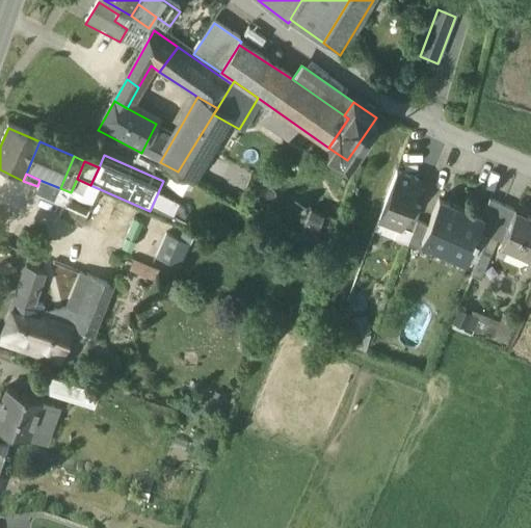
[(419,184),(397,176),(379,221),(399,230),(401,230),(409,207),(419,184)]
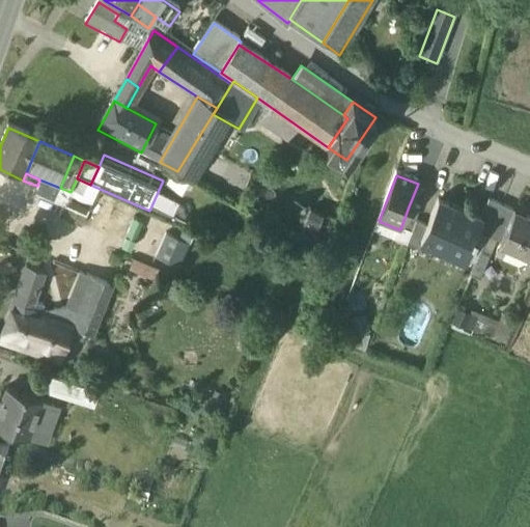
[(37,186),(33,194),(53,203),(60,188),(39,179),(37,186)]
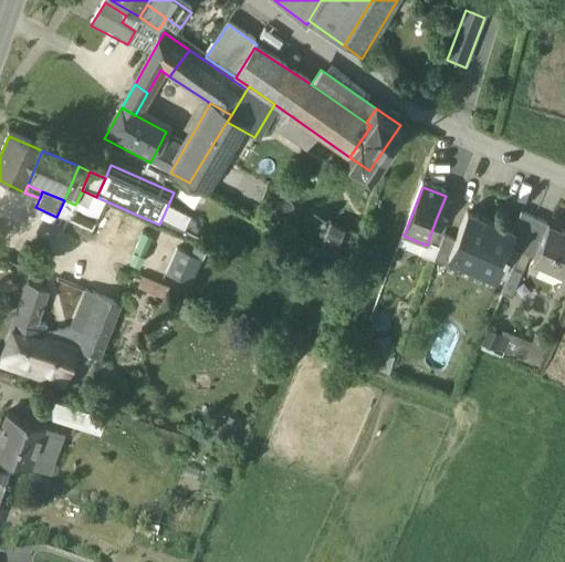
[(100,222),(74,211),(69,222),(94,233),(100,222)]
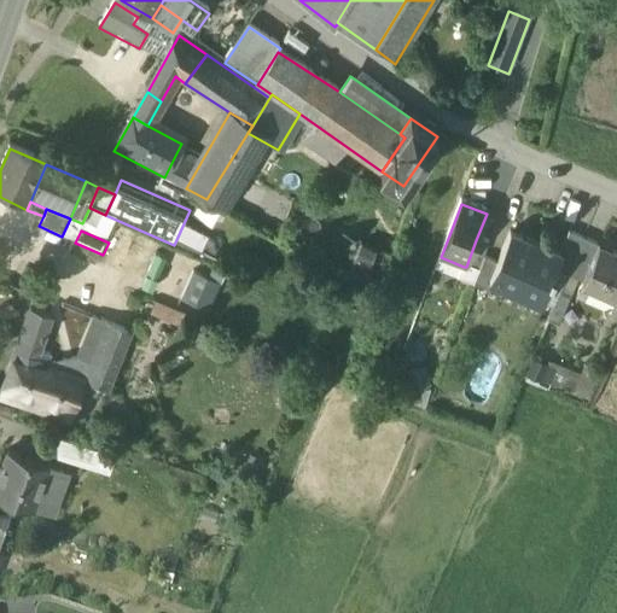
[(569,235),(559,257),(560,258),(554,273),(569,278),(585,241),(569,235)]
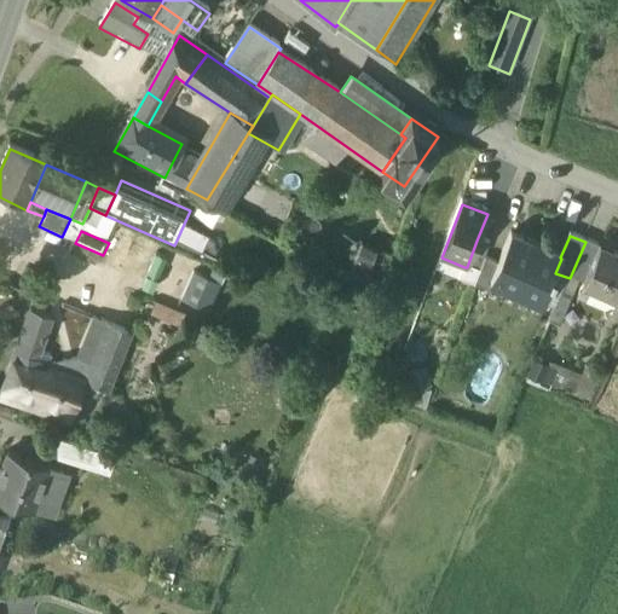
[(498,265),(491,283),(492,284),(541,305),(552,282),(555,276),(554,276),(555,273),(561,259),(560,258),(510,237),(498,265)]
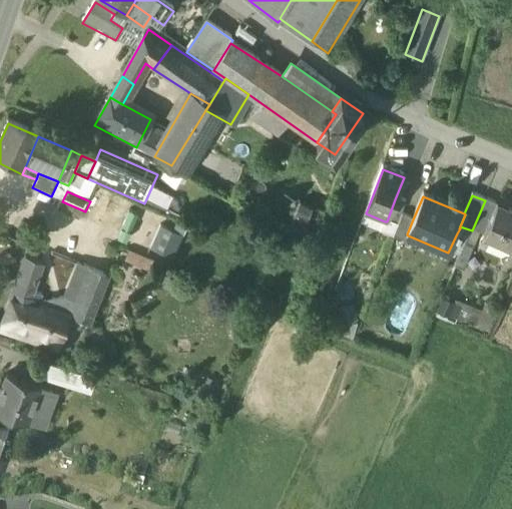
[(395,199),(387,221),(385,221),(381,232),(394,237),(406,203),(395,199)]
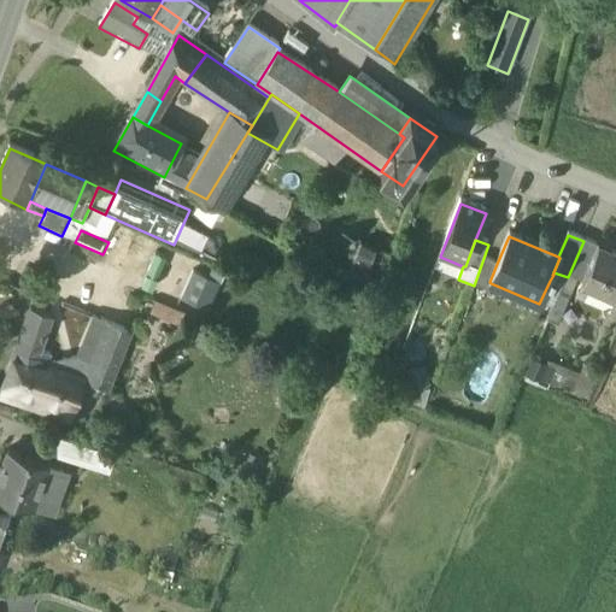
[(584,241),(568,277),(581,283),(597,247),(584,241)]
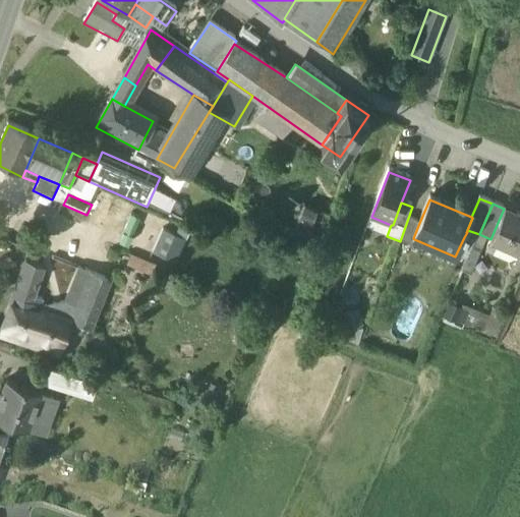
[(87,215),(63,205),(58,216),(81,227),(87,215)]
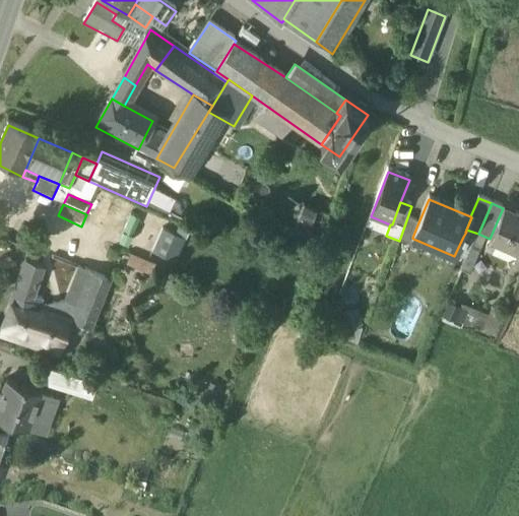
[(518,216),(504,209),(504,208),(503,207),(490,239),(490,240),(491,241),(492,240),(518,252),(518,216)]
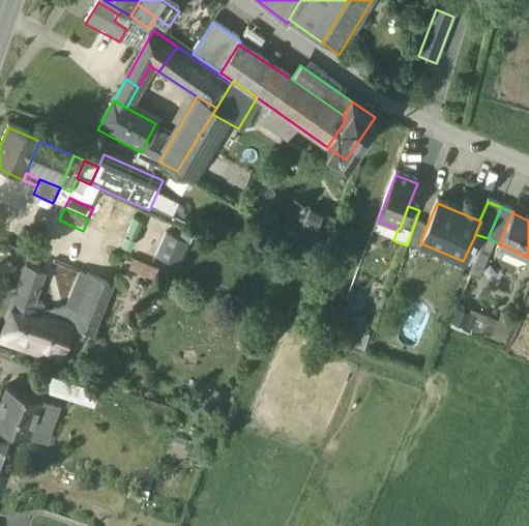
[(427,227),(415,223),(407,245),(407,246),(417,251),(421,243),(420,242),(427,227)]
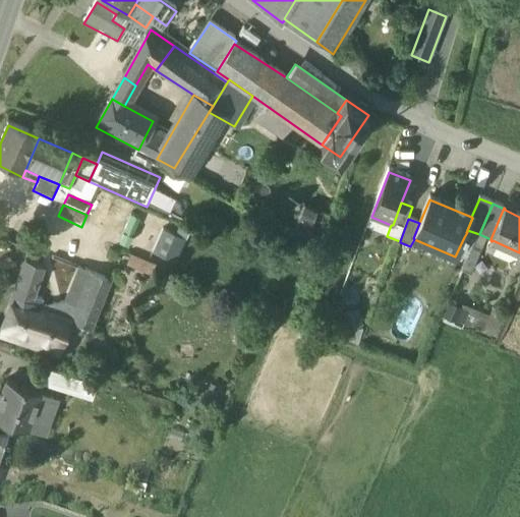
[(173,264),(183,239),(163,230),(153,254),(173,264)]
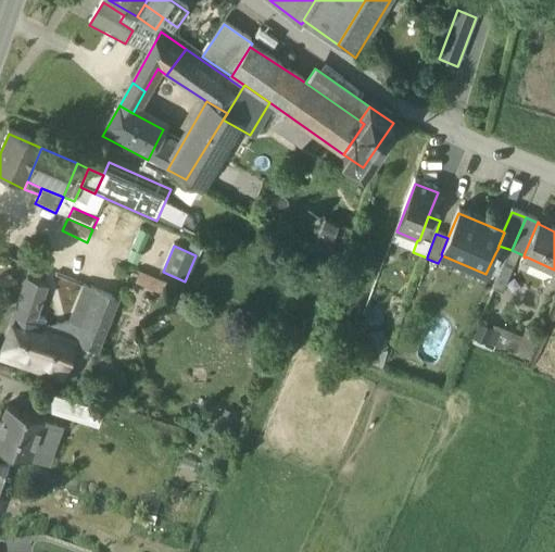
[(521,260),(518,267),(550,283),(553,275),(521,260)]
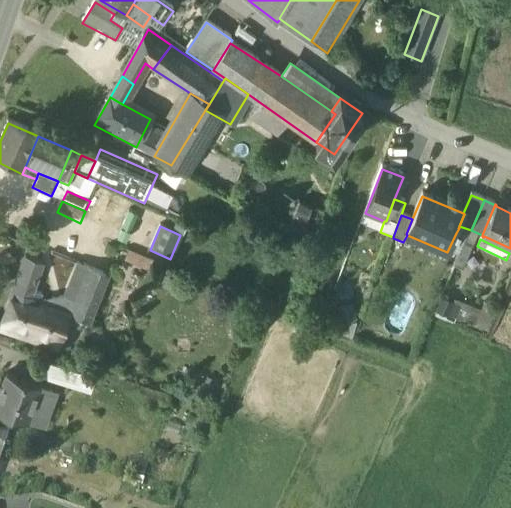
[(127,253),(124,264),(147,270),(150,258),(127,253)]
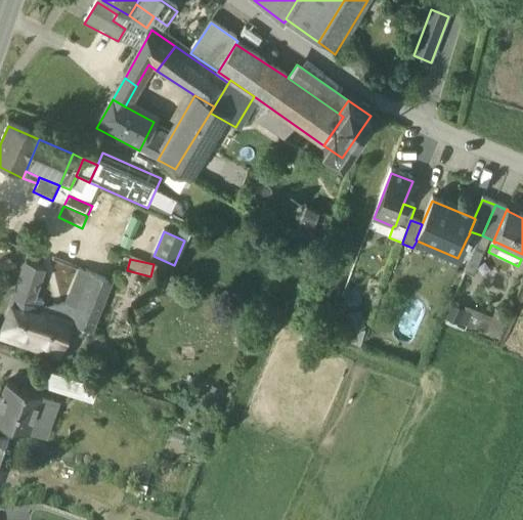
[(27,266),(15,300),(11,308),(38,318),(43,305),(33,302),(44,272),(27,266)]
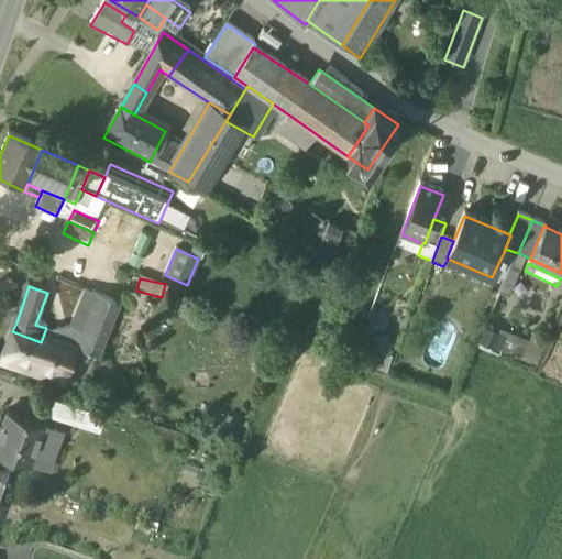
[(51,333),(46,344),(75,354),(81,351),(101,299),(86,292),(70,330),(51,333)]
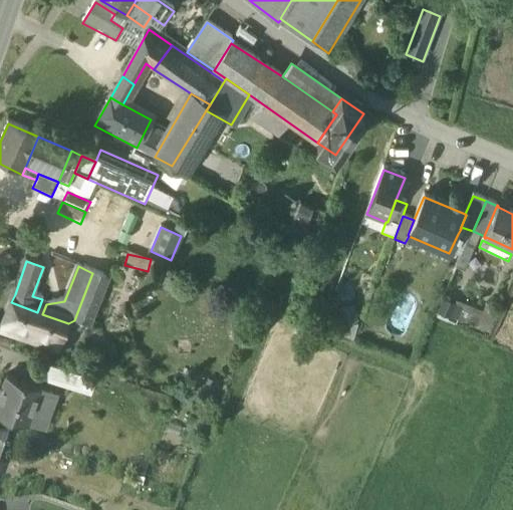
[(92,273),(74,320),(90,326),(108,279),(92,273)]
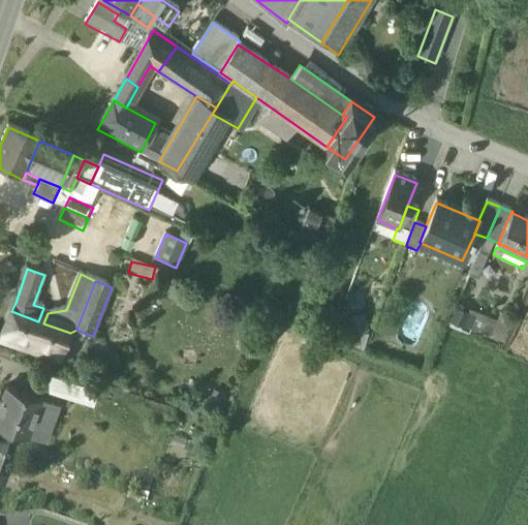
[(461,310),(456,328),(491,337),(496,319),(461,310)]
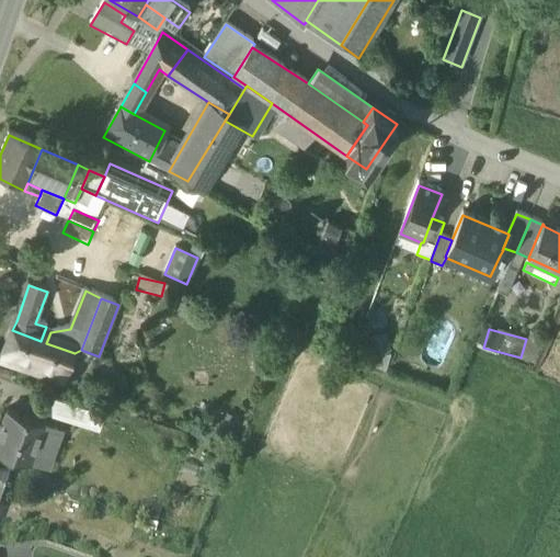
[(41,341),(12,330),(0,363),(34,375),(46,343),(41,341)]
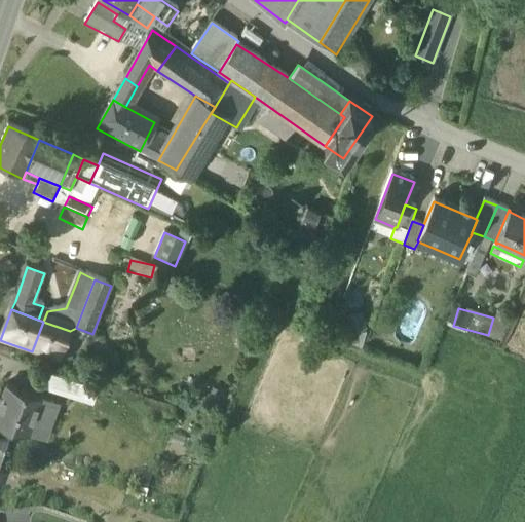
[(70,331),(43,322),(32,351),(60,362),(70,331)]
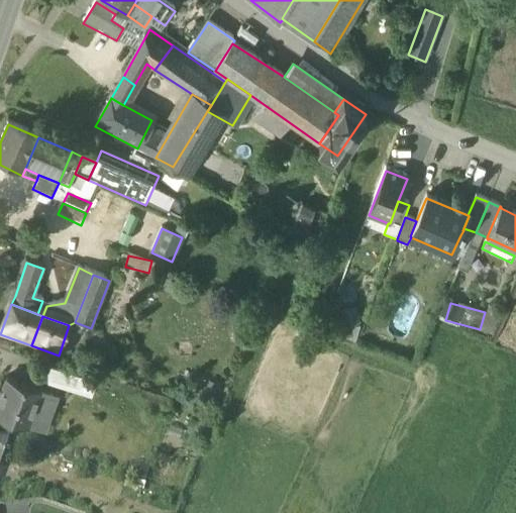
[(75,378),(49,369),(44,383),(70,392),(75,378)]
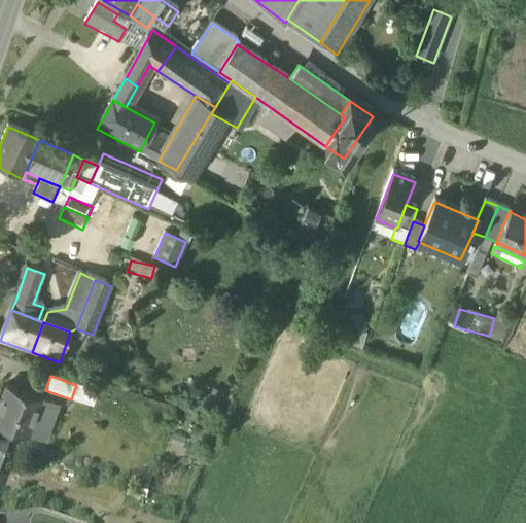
[(100,393),(76,385),(71,399),(95,408),(100,393)]
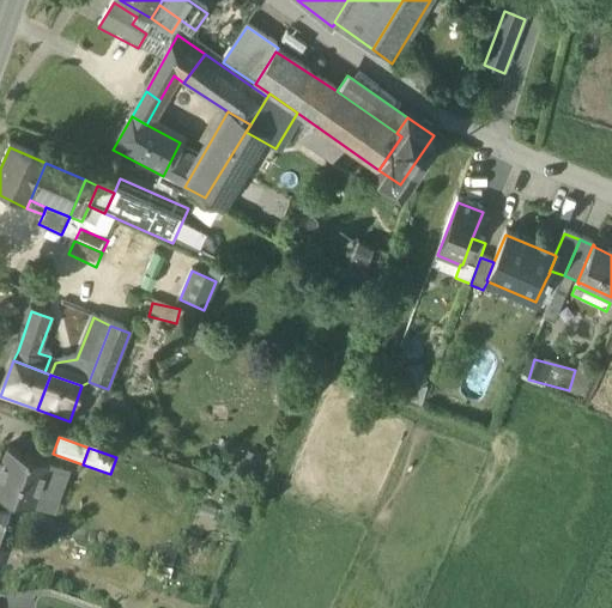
[(52,464),(11,450),(2,473),(0,470),(0,496),(35,509),(36,508),(52,464)]
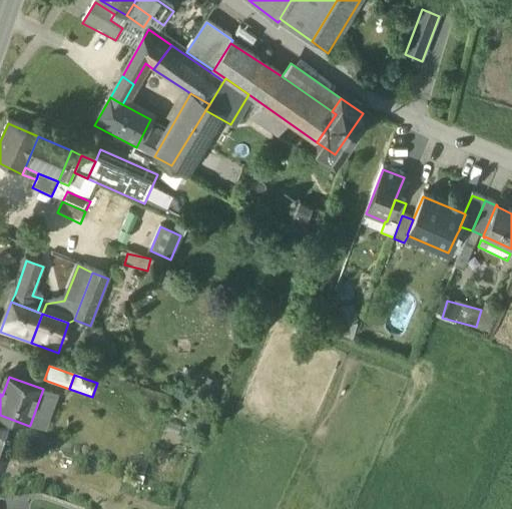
[(59,395),(43,389),(30,425),(46,431),(59,395)]
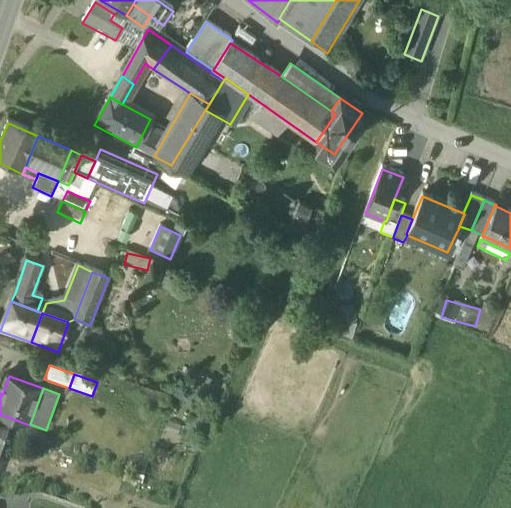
[(10,438),(2,435),(0,440),(0,449),(5,451),(10,438)]
